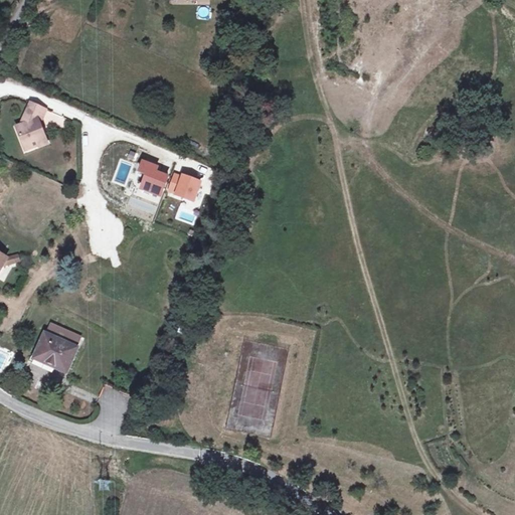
[(46,139),(40,124),(46,109),(31,103),(24,120),(25,124),(17,128),(26,151),(39,145),(38,142),(46,139)]
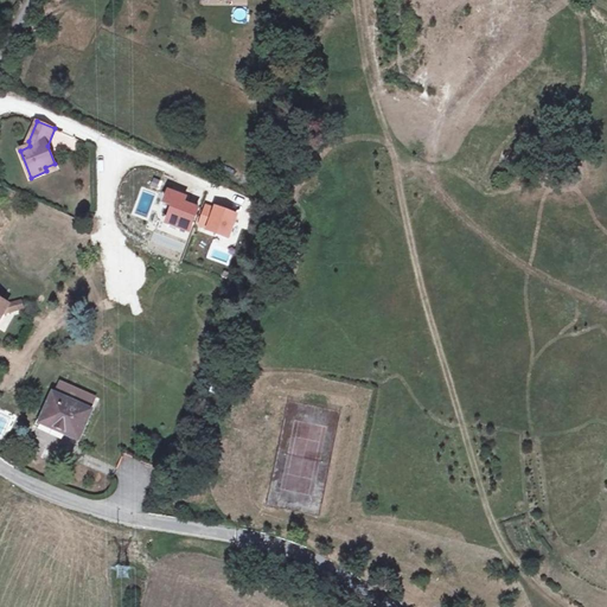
[(484,149),(486,144),(472,139),(470,145),(484,149)]
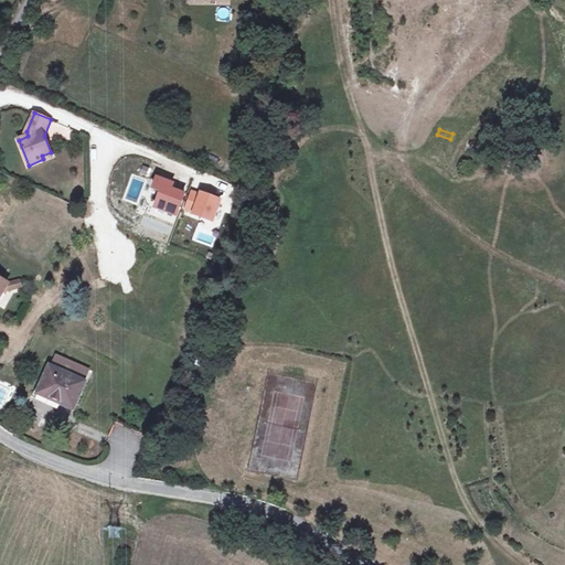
[(53,158),(51,152),(42,156),(43,159),(44,162),(53,158)]
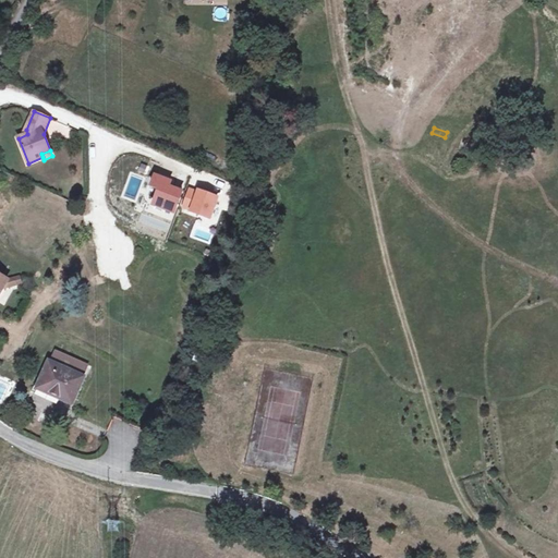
[(173,215),(183,189),(169,184),(171,179),(152,172),(146,186),(154,190),(148,206),(173,215)]
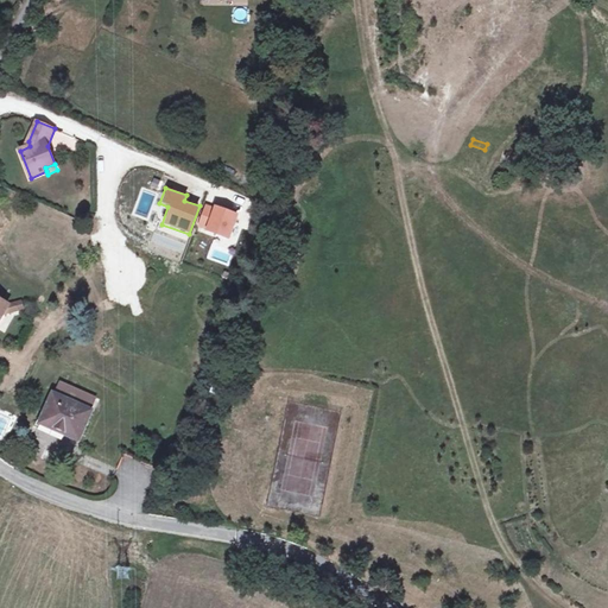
[(228,238),(235,213),(206,206),(198,229),(228,238)]
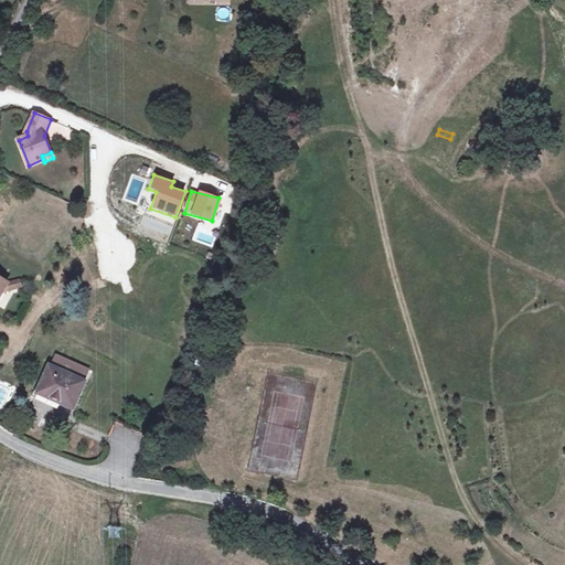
[(22,287),(20,280),(8,284),(3,292),(22,287)]
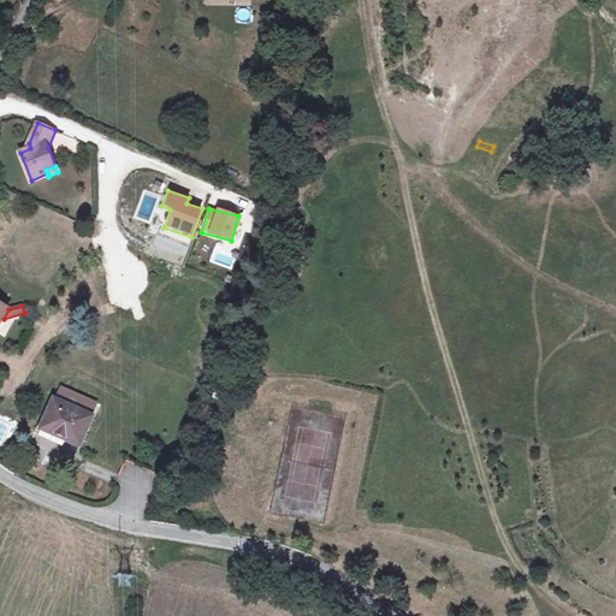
[(98,403),(61,388),(55,400),(92,416),(98,403)]
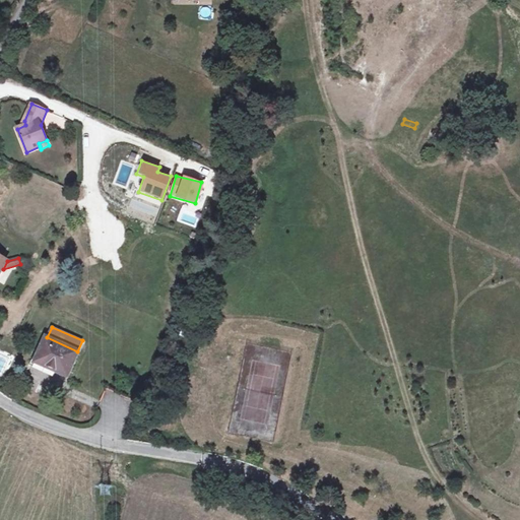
[(69,378),(80,352),(77,351),(47,337),(46,337),(36,360),(59,370),(57,372),(69,378)]
